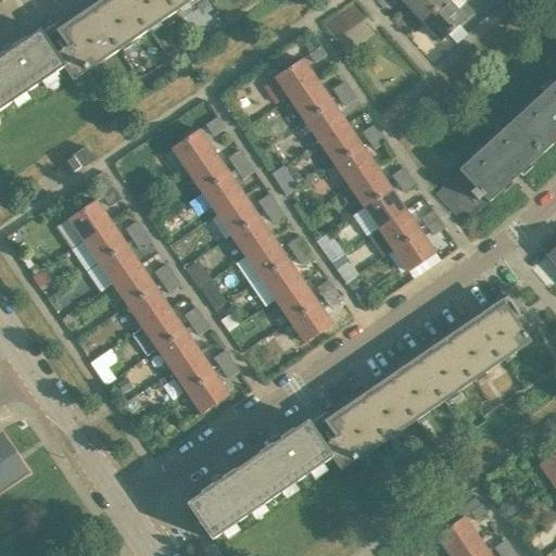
[(61,38),(49,46),(63,66),(62,67),(72,81),(89,70),(89,71),(194,0),(112,0),(59,36),(61,38)]
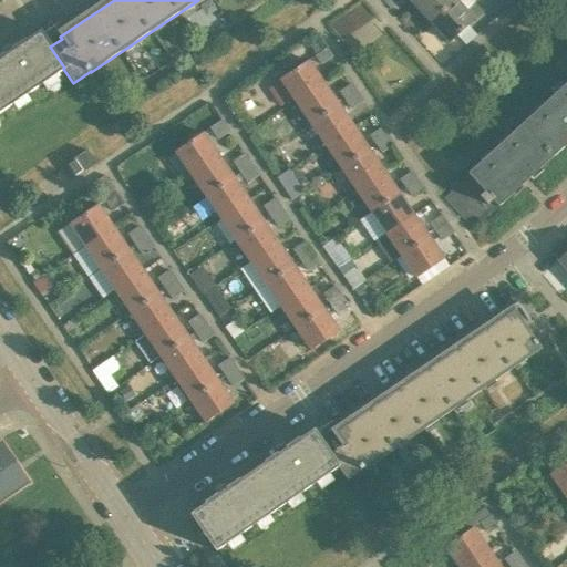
[(455,1),(454,0),(414,0),(412,2),(431,23),(455,1)]
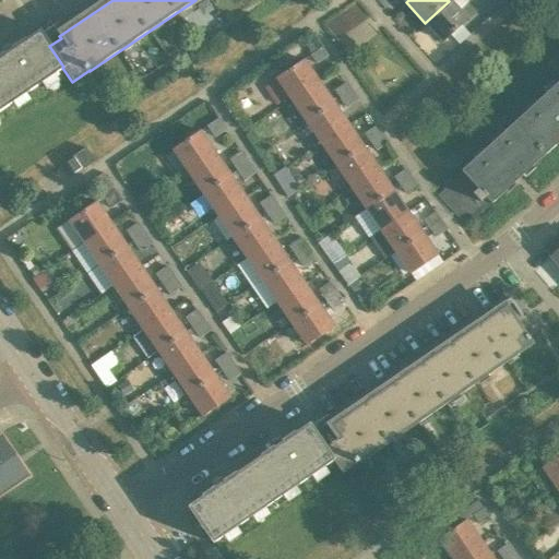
[(443,43),(467,21),(485,6),(480,0),(471,0),(459,11),(449,1),(425,23),(443,43)]
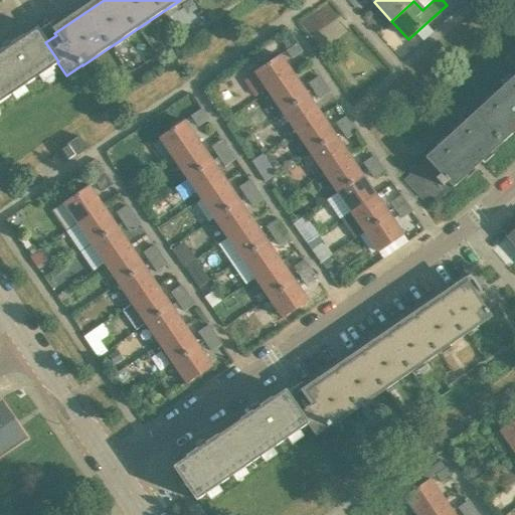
[(456,0),(432,24),(437,30),(469,0),(456,0)]
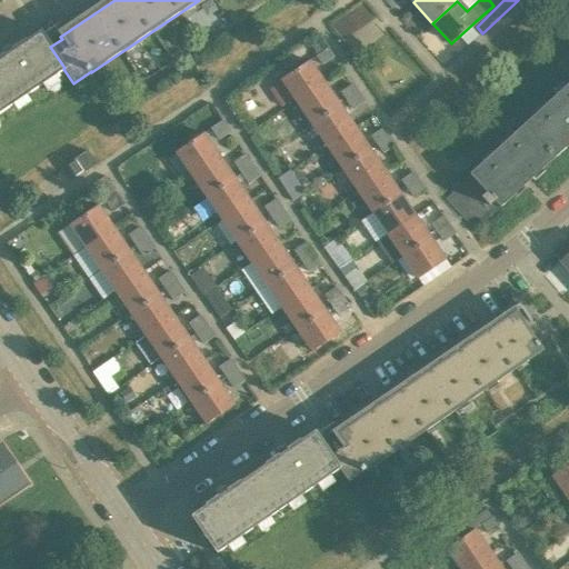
[(0,106),(2,110),(63,69),(65,68),(50,47),(41,33),(0,61),(0,106)]
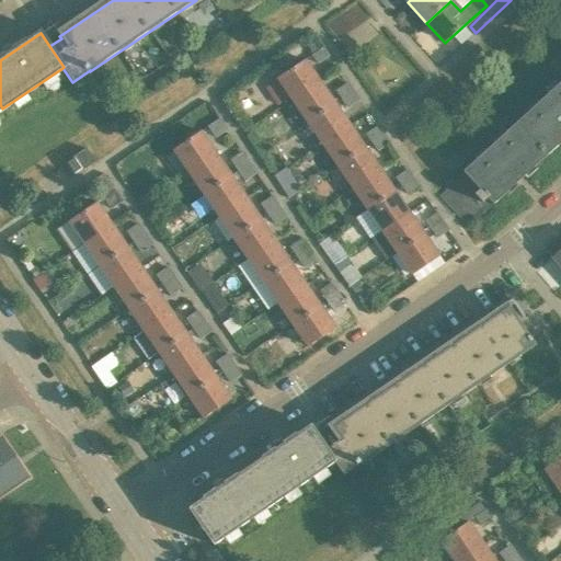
[(318,64),(328,57),(322,48),(312,56),(318,64)]
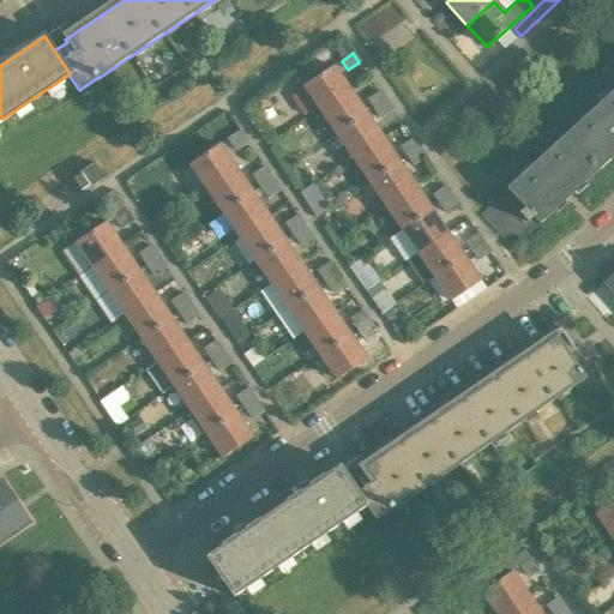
[(320,112),(350,91),(333,66),(304,86),(320,112)]
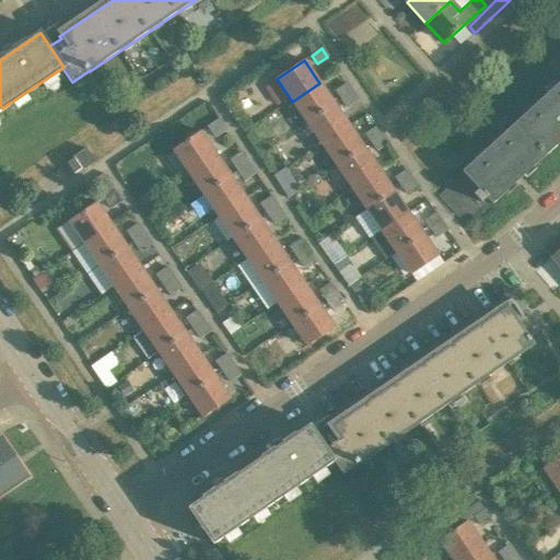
[(559,81),(515,123),(546,156),(559,142),(559,81)]
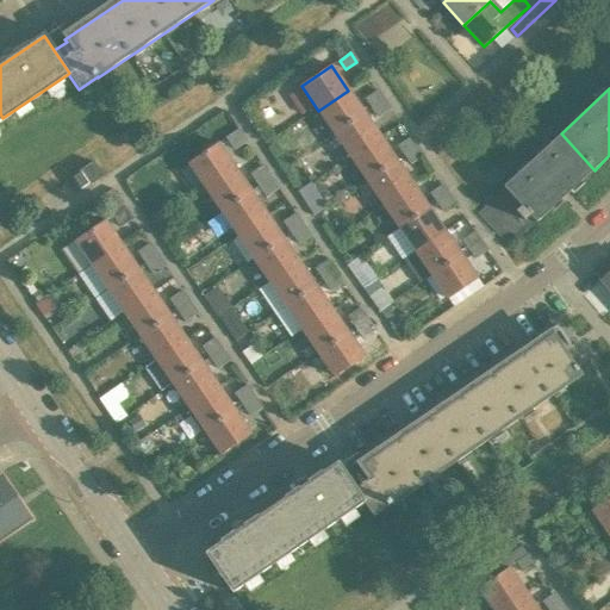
[(363,113),(348,91),(318,111),(335,135),(363,113)]
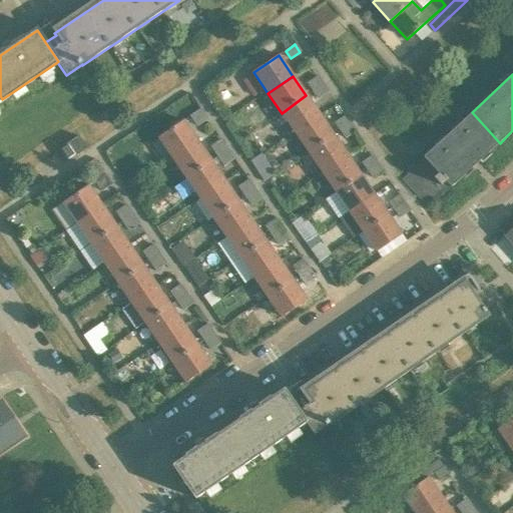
[(308,83),(313,91),(323,84),(317,77),(308,83)]
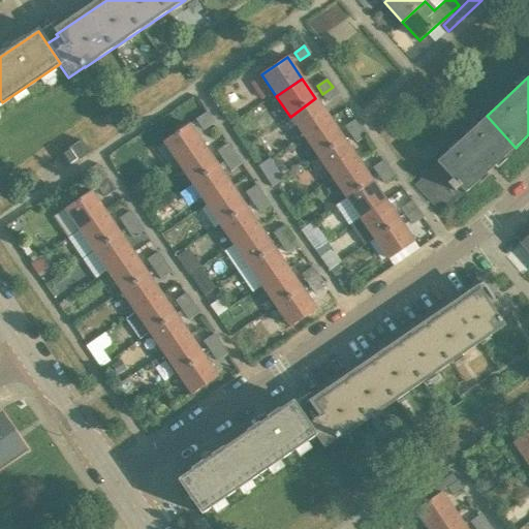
[(338,95),(333,87),(322,94),(328,101),(338,95)]
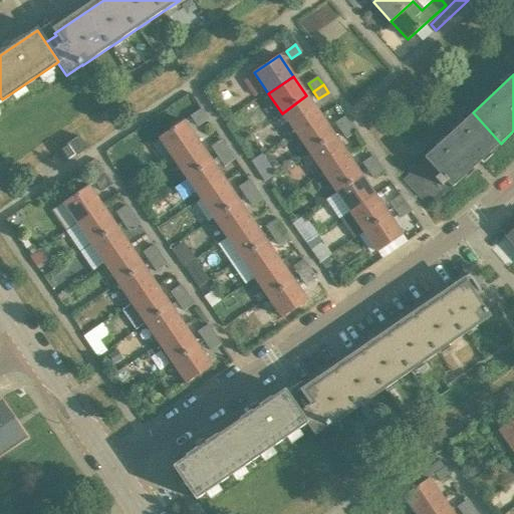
[(320,115),(306,95),(282,113),(295,133),(320,115)]
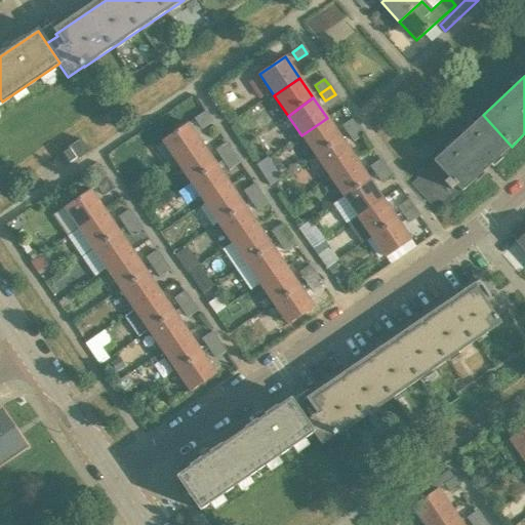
[(201,129),(211,122),(204,113),(195,119),(201,129)]
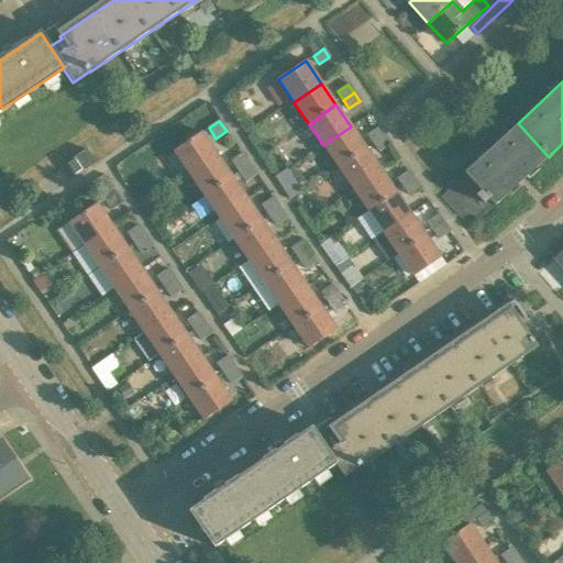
[(495,207),(549,157),(518,123),(464,173),(466,175),(442,198),(470,228),(494,206),(495,207)]
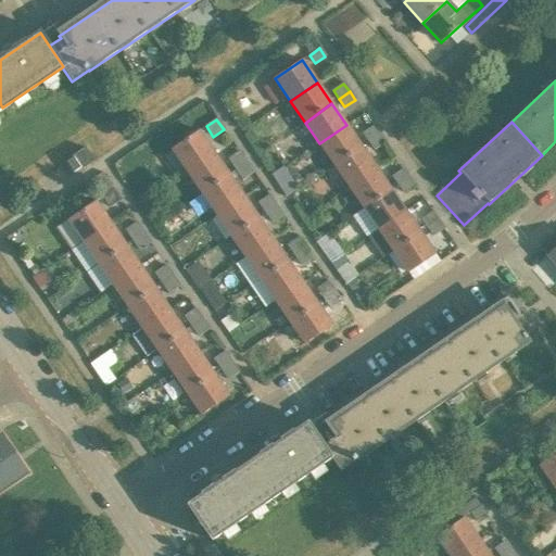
[(362,147),(346,125),(319,143),(335,165),(362,147)]
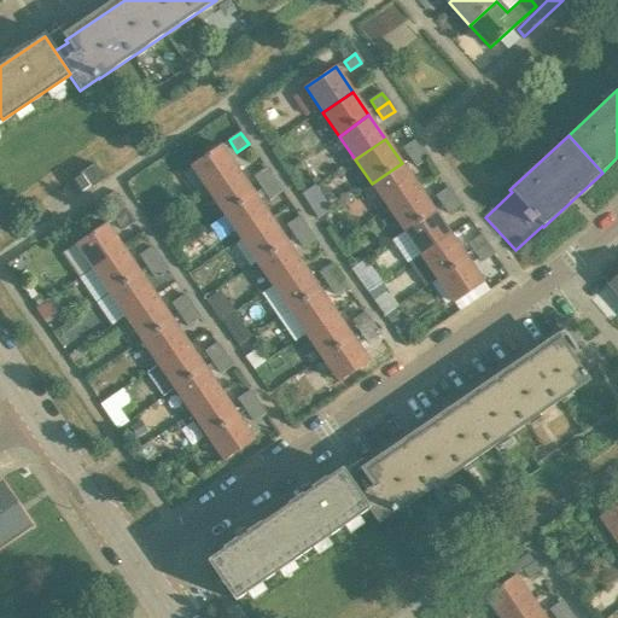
[(403,149),(409,157),(421,150),(415,140),(403,149)]
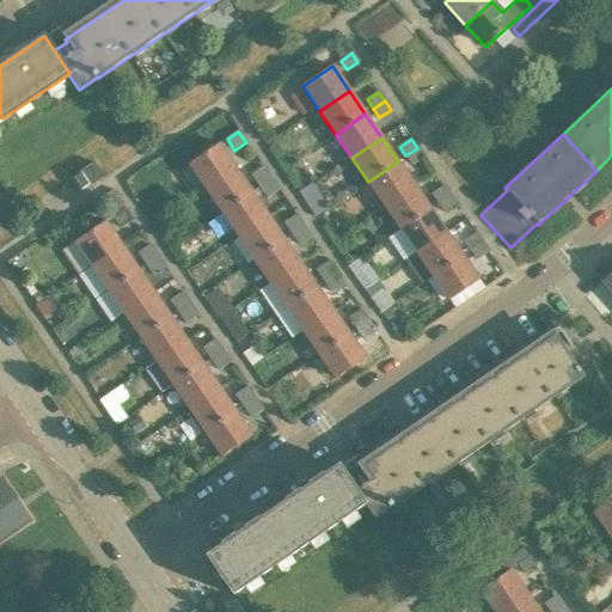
[(206,189),(236,169),(219,144),(189,164),(206,189)]
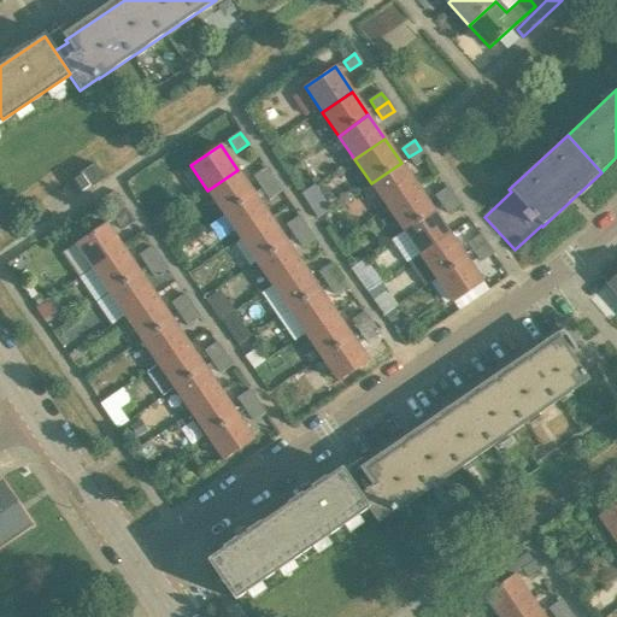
[(427,158),(421,150),(409,157),(415,166),(427,158)]
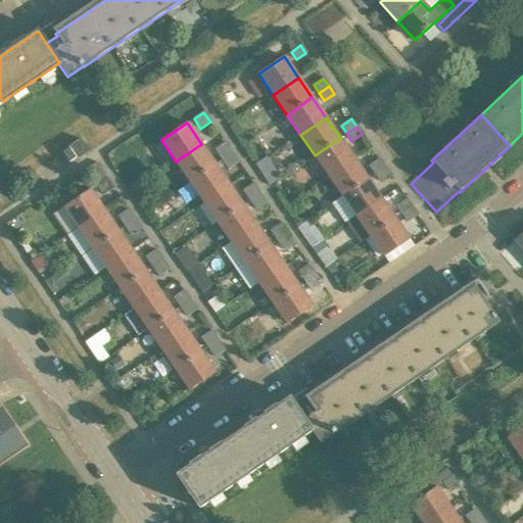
[(353,158),(340,138),(315,155),(328,176),(353,158)]
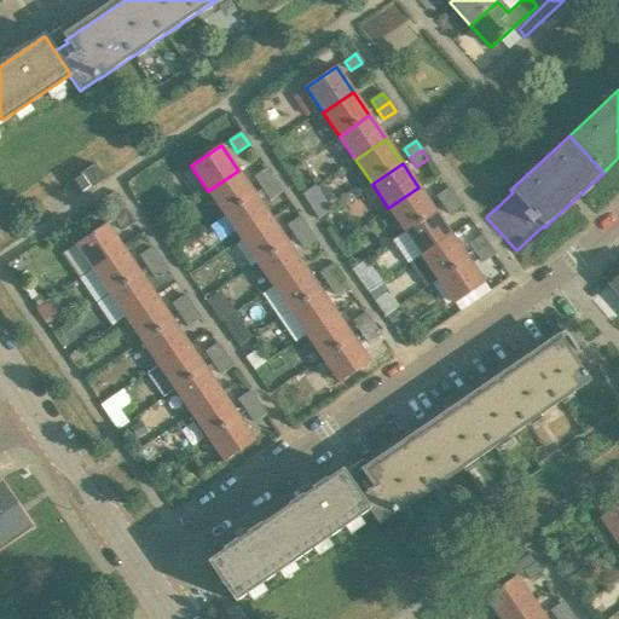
[(94,165),(71,180),(81,196),(105,180),(94,165)]
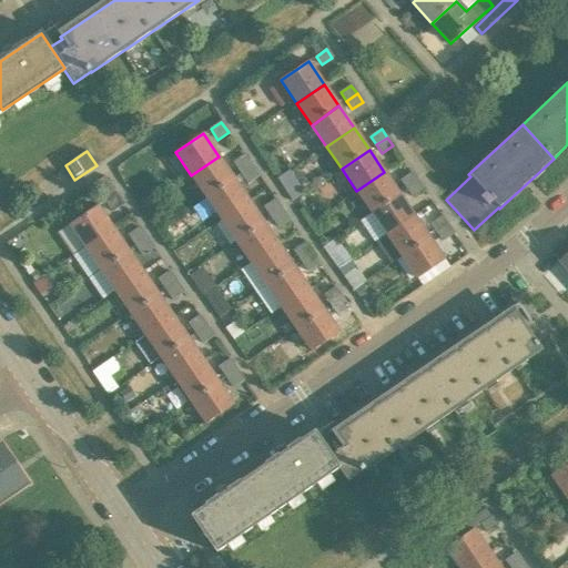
[(234,163),(241,173),(252,166),(244,155),(234,163)]
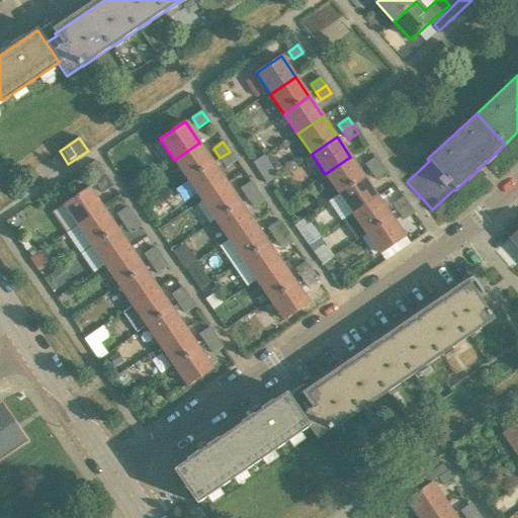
[(212,163),(199,143),(174,160),(188,180),(212,163)]
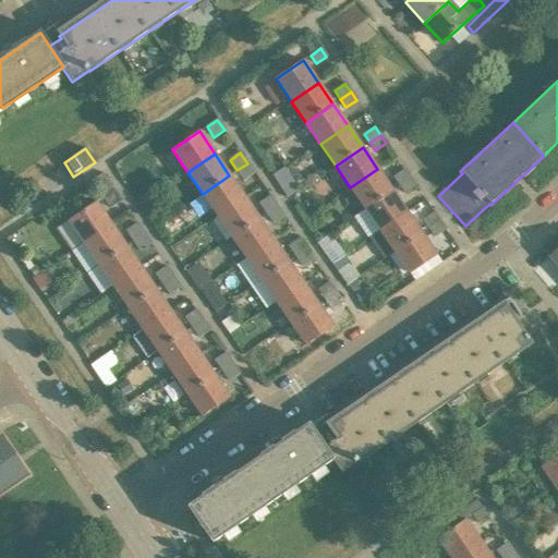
[(254,173),(247,164),(237,170),(243,180),(254,173)]
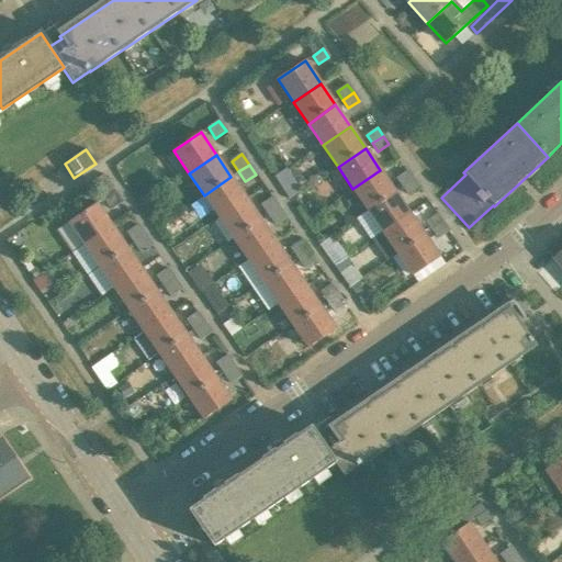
[(301,192),(287,169),(274,177),(290,200),(301,192)]
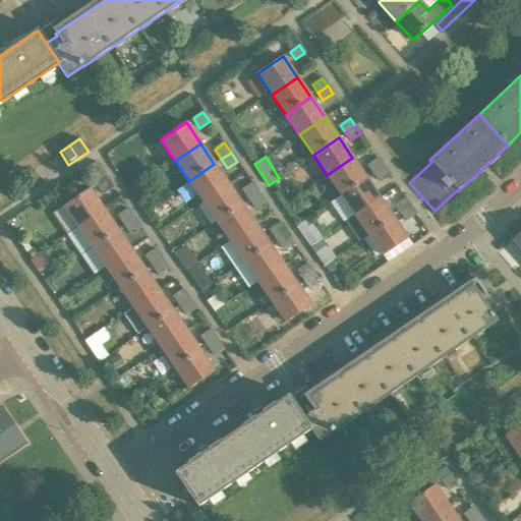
[(366,178),(352,158),(327,175),(341,195),(366,178)]
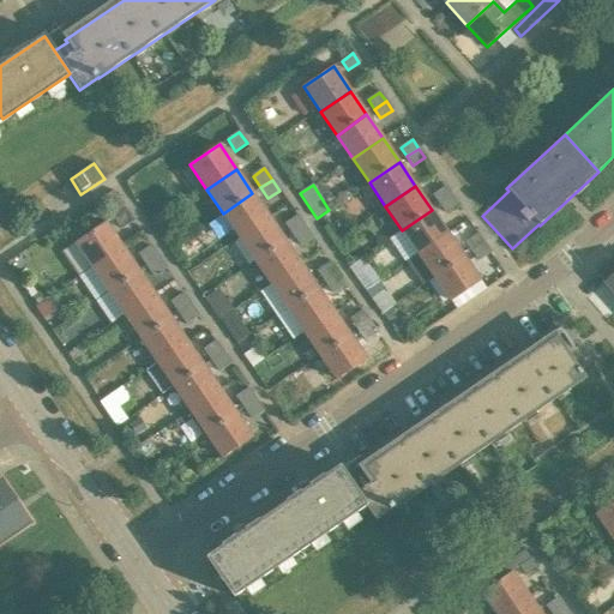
[(433,196),(439,204),(451,196),(445,187),(433,196)]
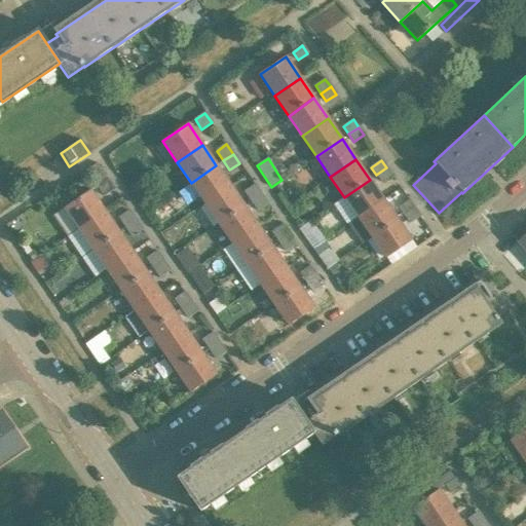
[(230,185),(216,165),(191,183),(204,203),(230,185)]
